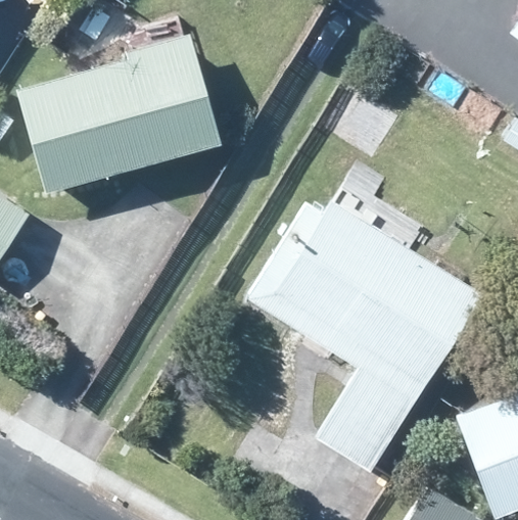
[(46,194),(222,142),(189,35),(129,51),(131,59),(17,92),(46,194)]
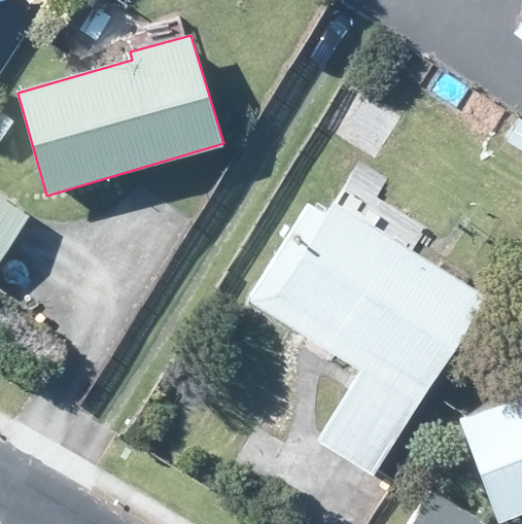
[(0,135),(9,120),(0,114),(0,135)]
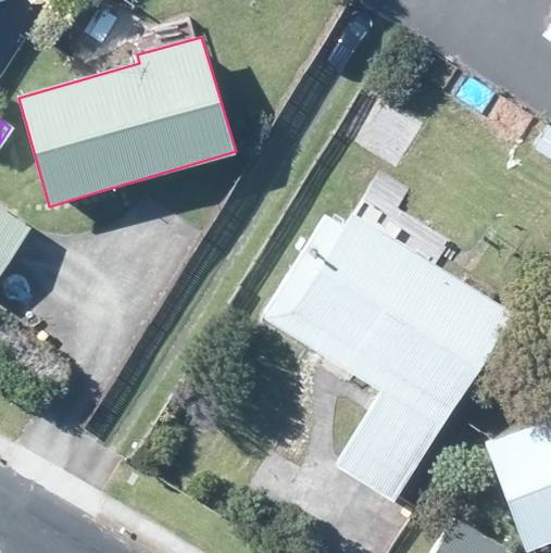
[(550,130),(545,126),(531,149),(550,161),(550,130)]
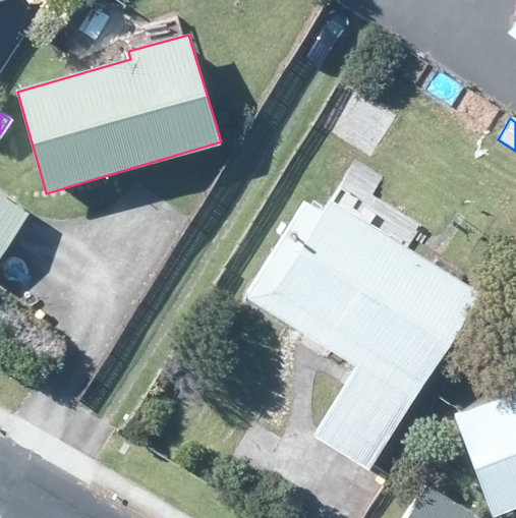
[(0,253),(26,215),(0,196),(0,253)]
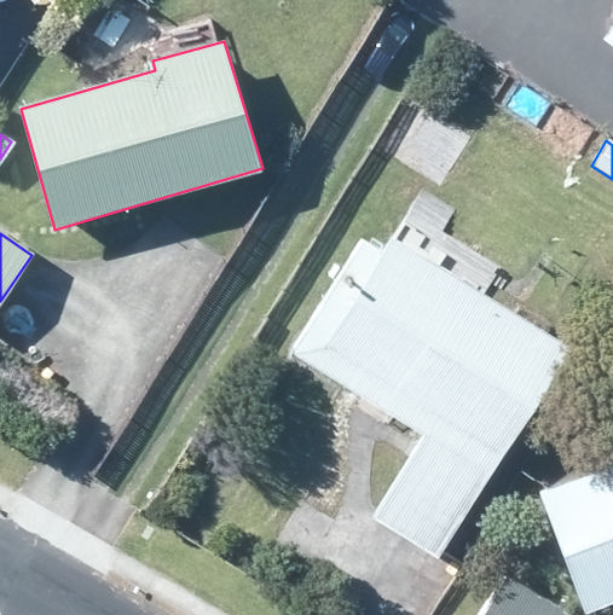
[(440,560),(570,348),(391,237),(380,256),(358,244),(291,352),(423,433),(371,517),(440,560)]
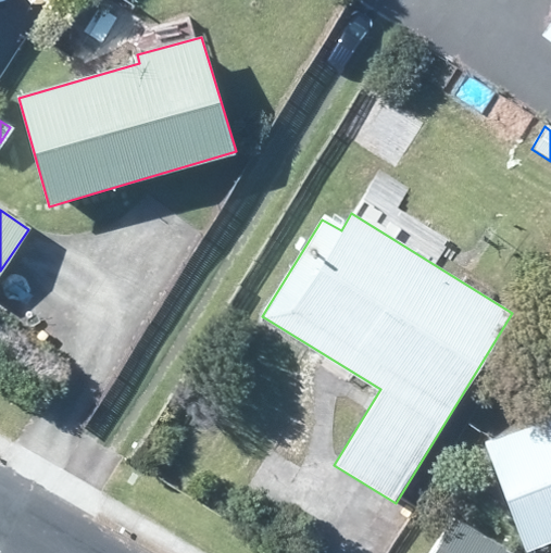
[(526,552),(550,542),(550,417),(484,443),(526,552)]
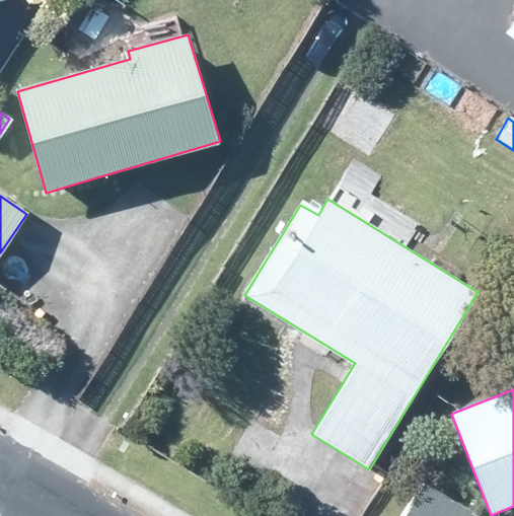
[(471,515),(423,484),(401,515),(471,515)]
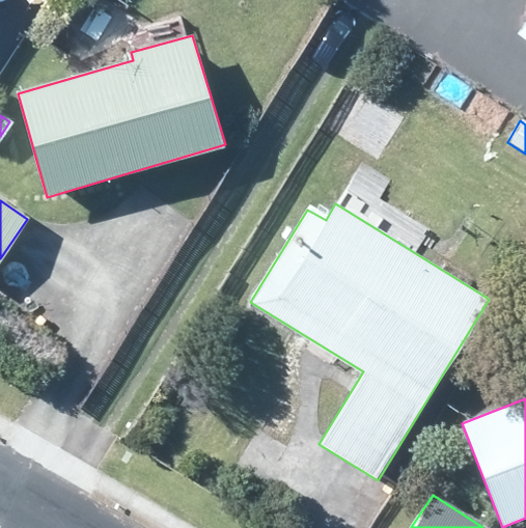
All buildings are outlined.
